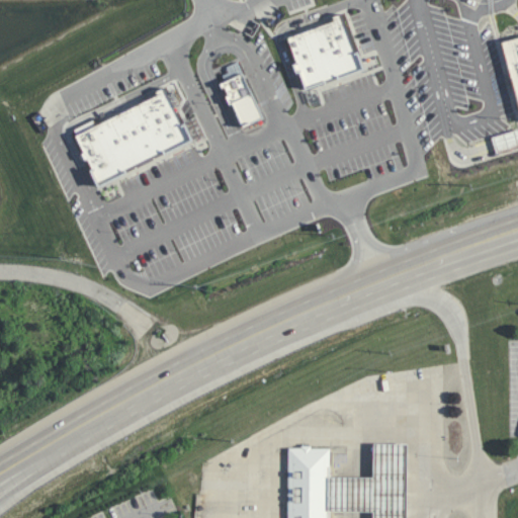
[(286,37),(295,63),(292,64),(295,73),(298,72),(306,93),(371,71),(362,46),(357,48),(344,8),(328,13),(331,22),(286,37)]
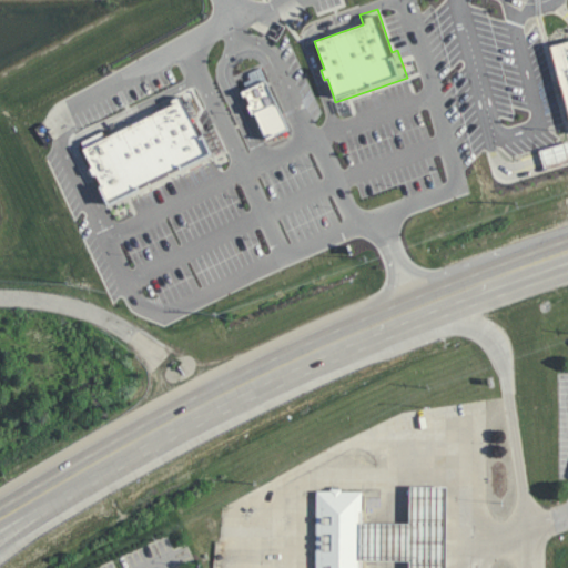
[(266,80),(290,131),(264,143),(240,92),(266,80)]
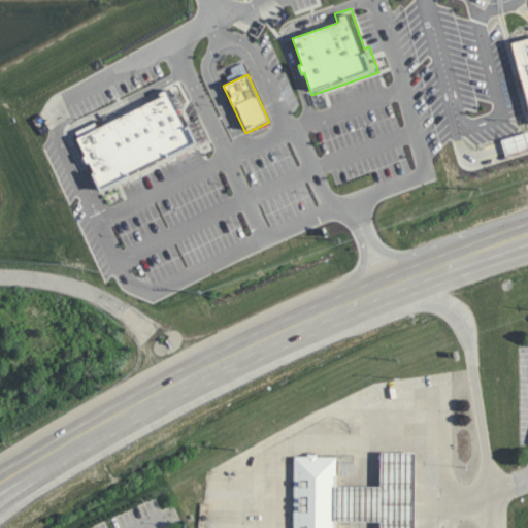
[(150,101),(174,149),(194,138),(167,87),(156,92),(159,96),(150,101)]
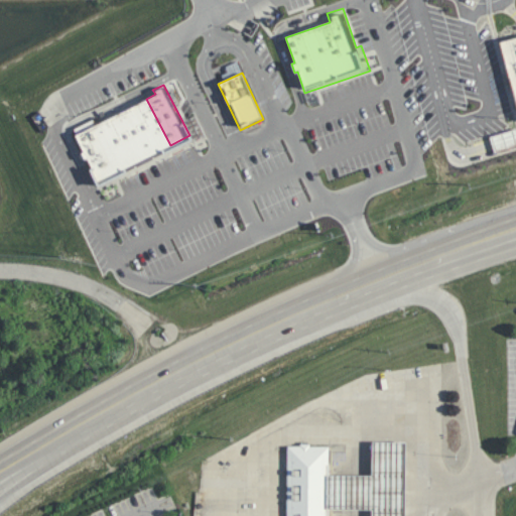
[(146,99),(170,145),(148,156),(124,110),(146,99)]
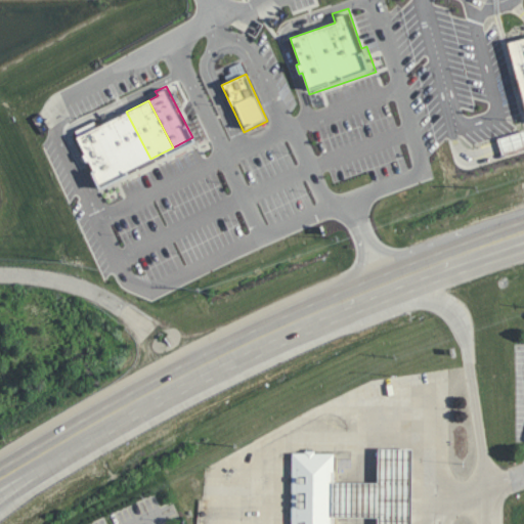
[(126,112),(150,159),(128,171),(103,123),(126,112)]
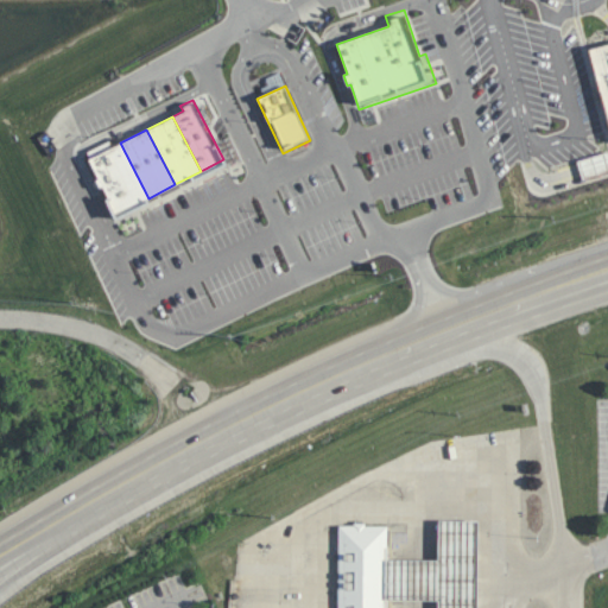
[(120,143),(88,159),(116,215),(149,198),(120,143)]
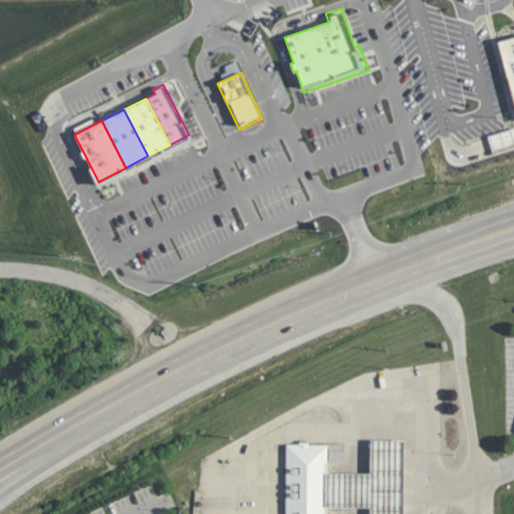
[(327,475),(327,445),(307,445),(307,442),(298,442),(298,446),(286,446),(286,513),(327,513),(327,508),(327,475)]
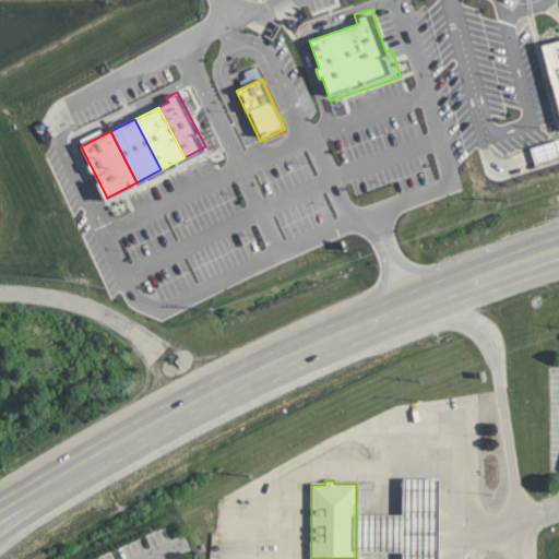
[(356,552),(402,552),(401,558),(438,558),(439,480),(404,480),(404,516),(356,516),(356,552)]
